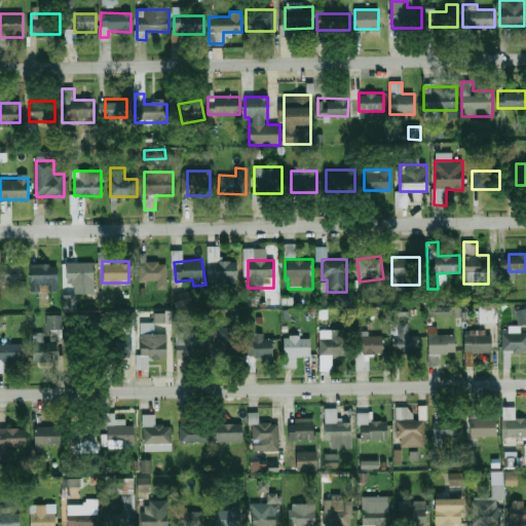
[(68,283),(76,283),(76,295),(67,295),(67,309),(76,309),(79,309),(79,294),(84,294),(84,299),(97,299),(97,262),(68,262),(68,283)]
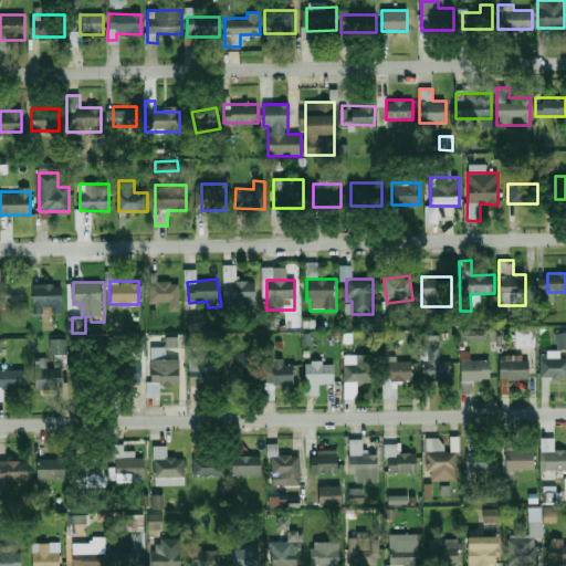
[(168,302),(168,310),(179,310),(179,282),(149,282),(149,302),(168,302)]
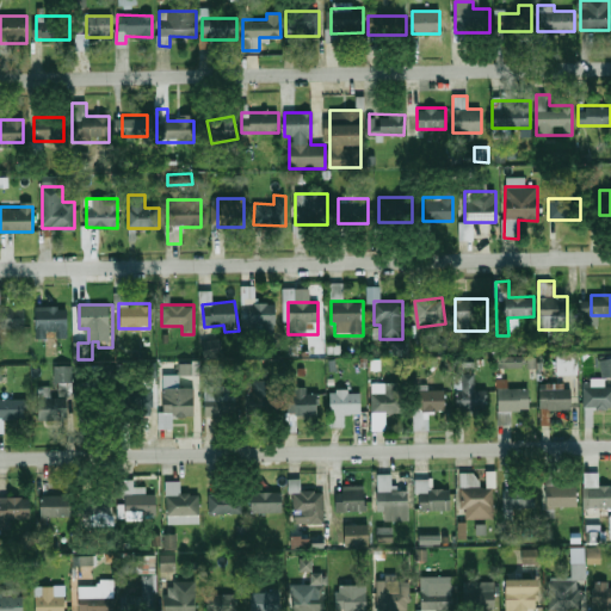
[(276,331),(276,304),(246,304),(246,331),(276,331)]
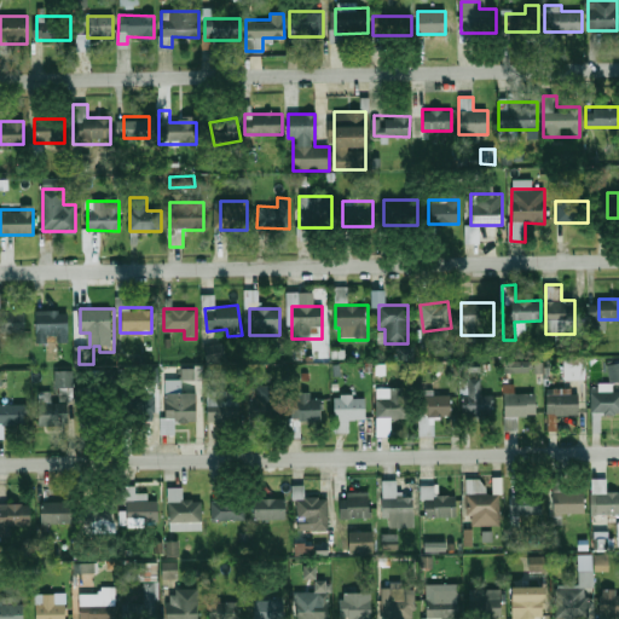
[(0,333),(24,333),(24,312),(0,312),(0,333)]
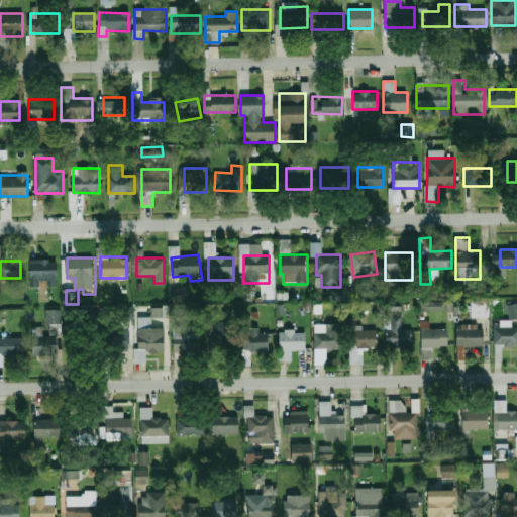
[(55,261),(30,261),(30,284),(55,284),(55,261)]
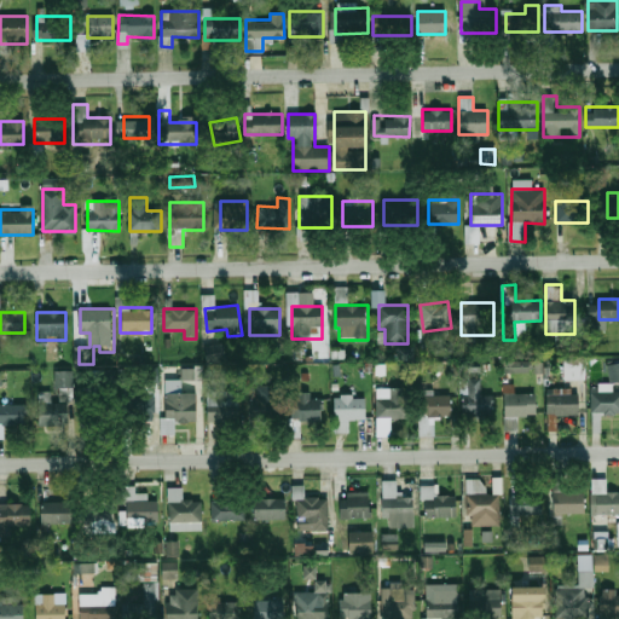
[(204,345),(206,364),(225,363),(224,343),(204,345)]
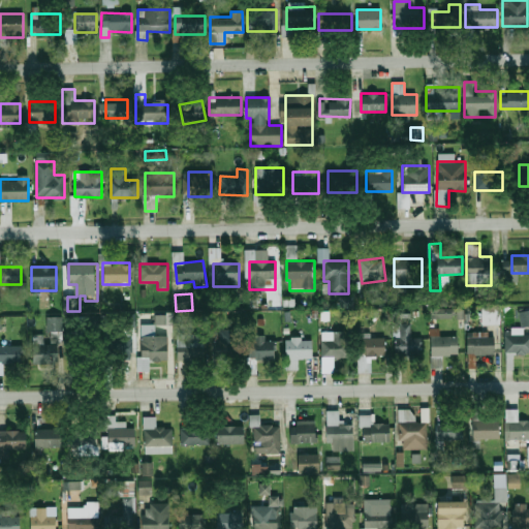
[(339,308),(353,307),(352,296),(338,296),(339,308)]
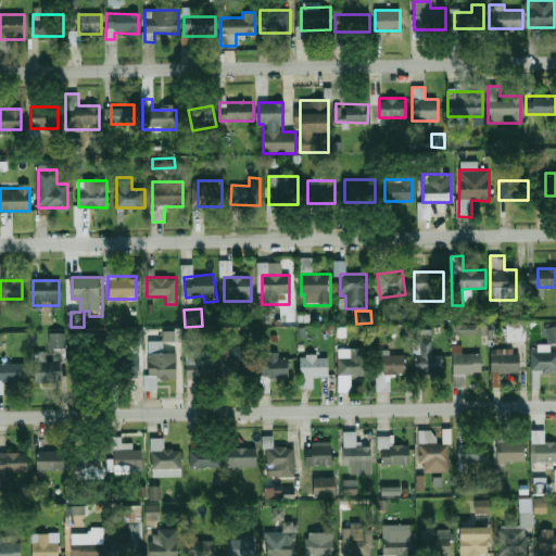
[(525,341),(525,323),(506,323),(506,341),(525,341)]
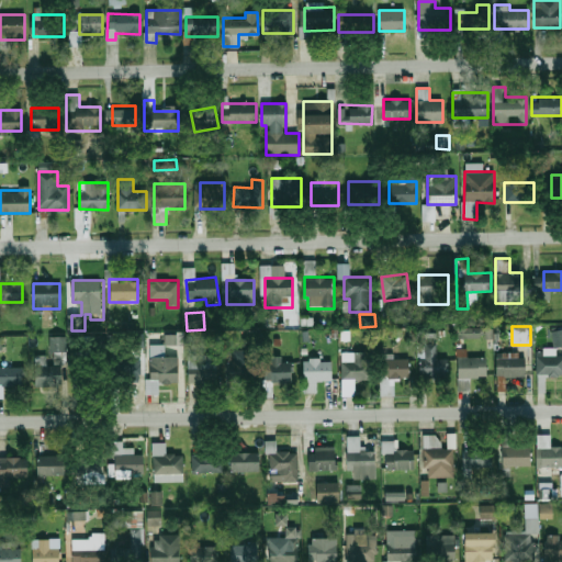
[(561,328),(551,330),(553,348),(561,346),(561,328)]
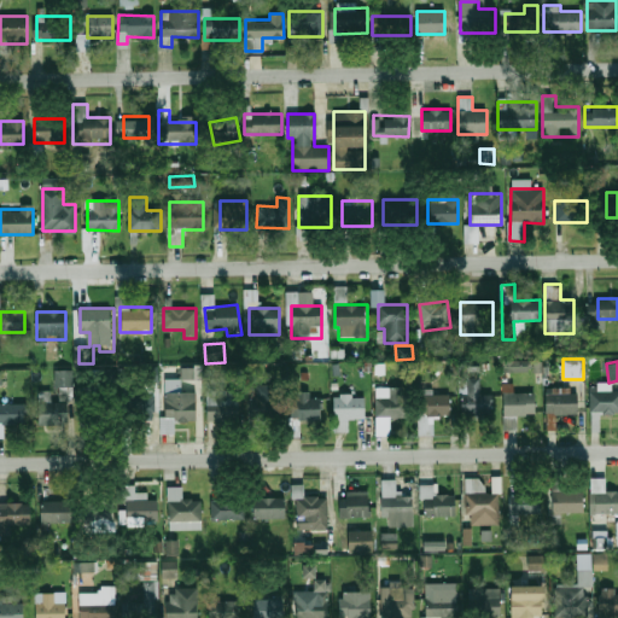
[(57,388),(56,369),(74,369),(74,386),(57,388)]
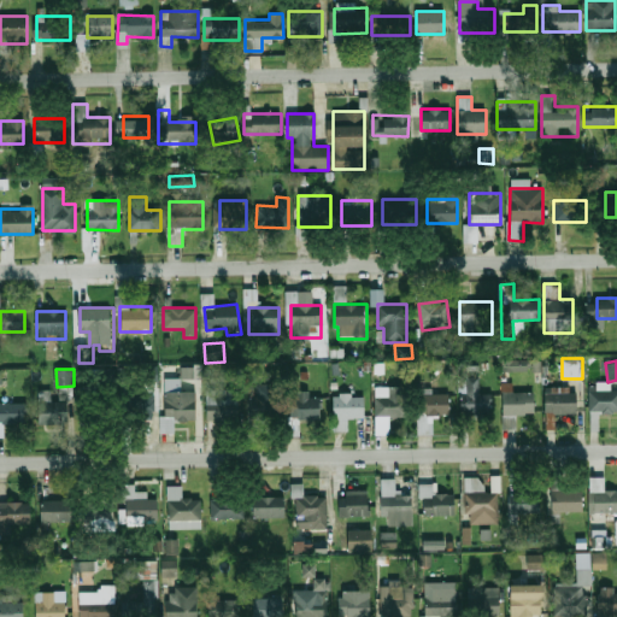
[(492,394),(479,392),(481,378),(465,376),(459,412),(488,416),(492,394)]
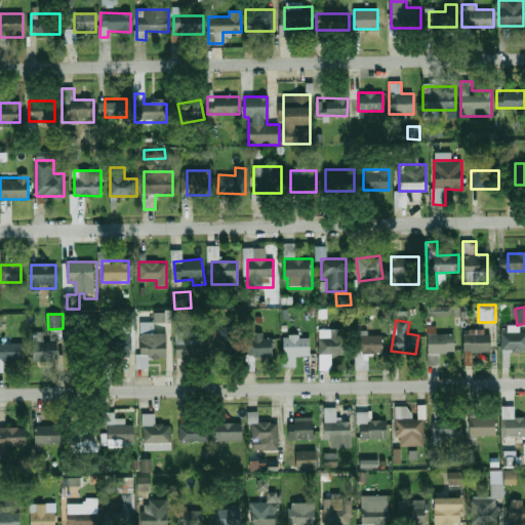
[(71,362),(70,330),(96,329),(96,362),(71,362)]
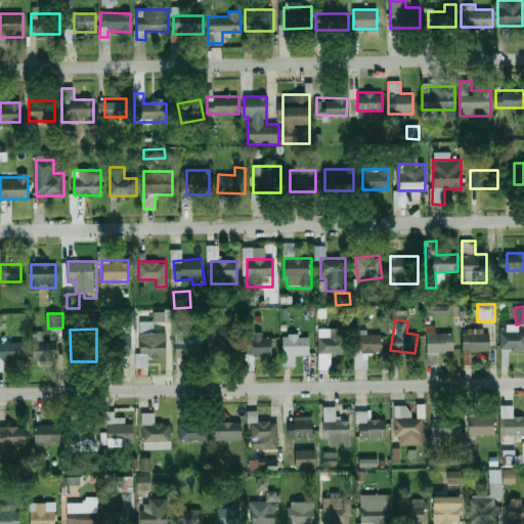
[(318,369),(331,369),(331,353),(338,353),(338,329),(318,329),(318,369)]
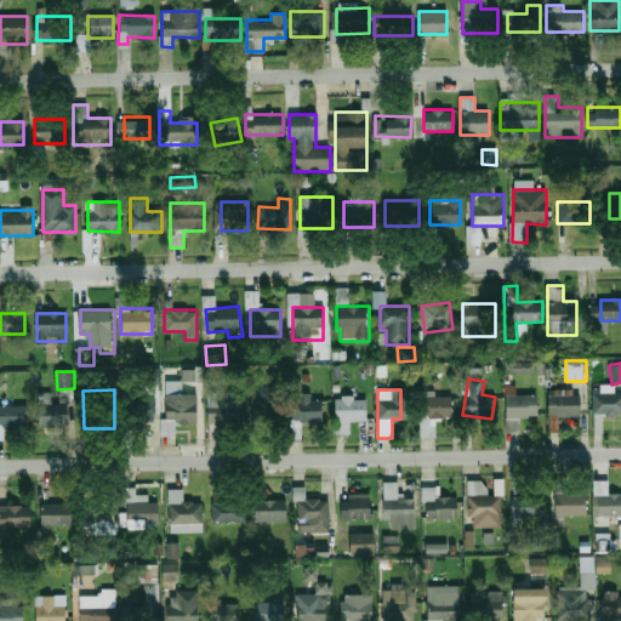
[(620,392),(592,392),(592,414),(620,414),(620,392)]
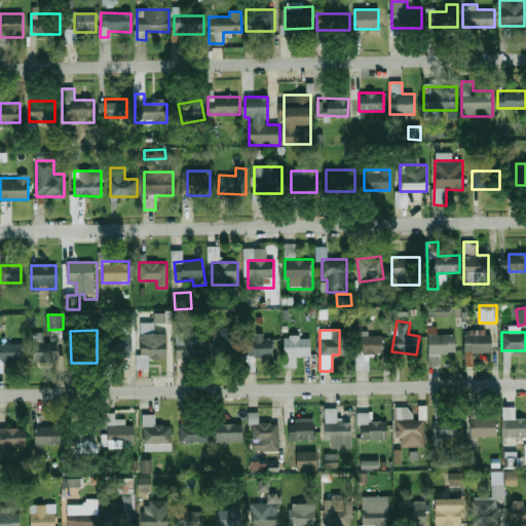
[(167,358),(167,333),(141,333),(141,358),(167,358)]
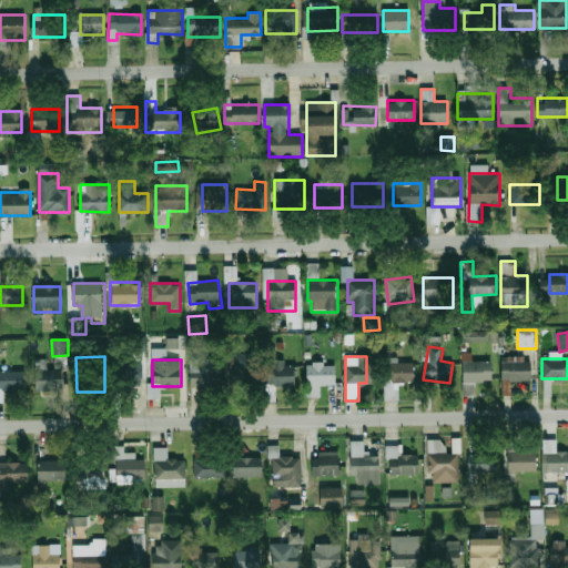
[(220,386),(220,359),(190,359),(190,386),(220,386)]
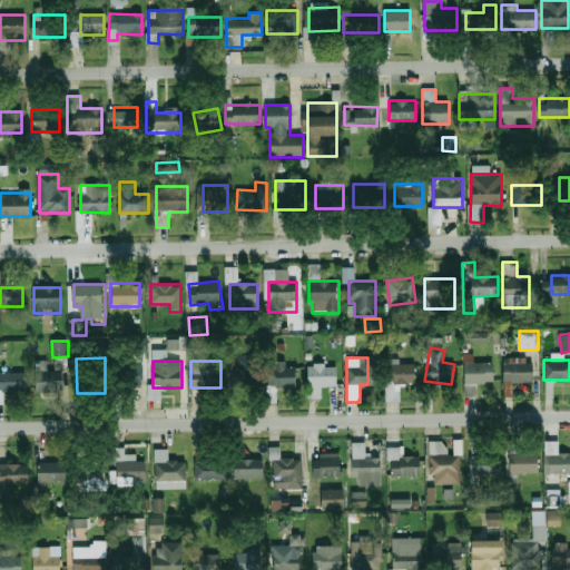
[(504,361),(504,382),(532,382),(532,361),(504,361)]
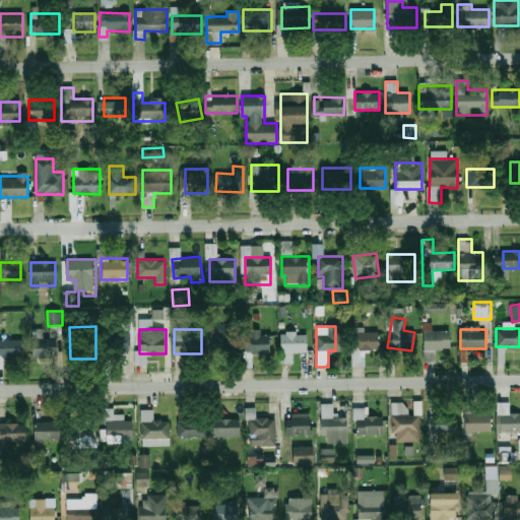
[(245,330),(245,366),(253,366),(253,353),(268,353),(268,330),(245,330)]
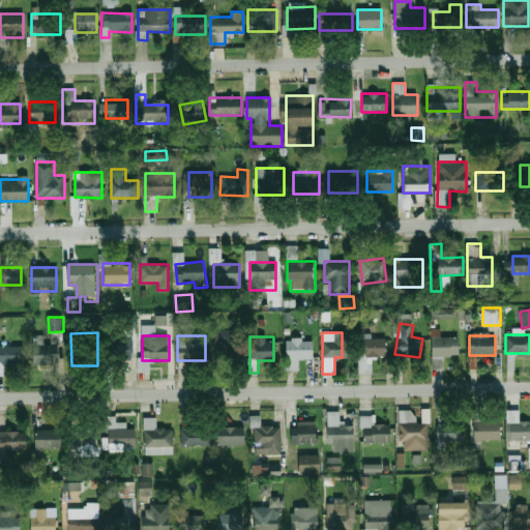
[(458,355),(458,336),(432,336),(432,369),(443,369),(443,355),(458,355)]
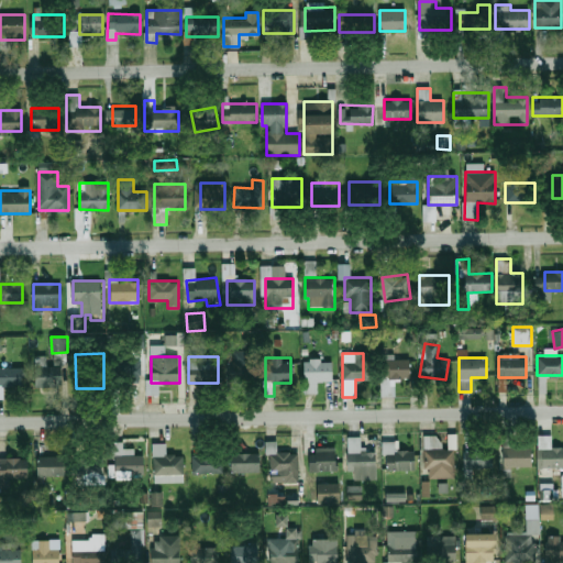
[(409,359),(381,359),(381,378),(409,378),(409,359)]
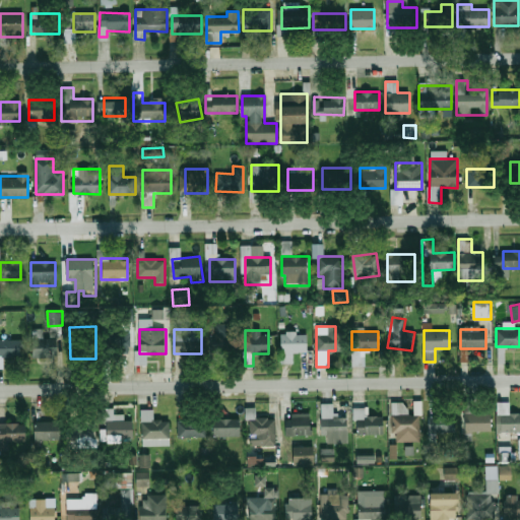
[(280,332),(280,362),(293,362),(293,352),(307,352),(307,332),(280,332)]
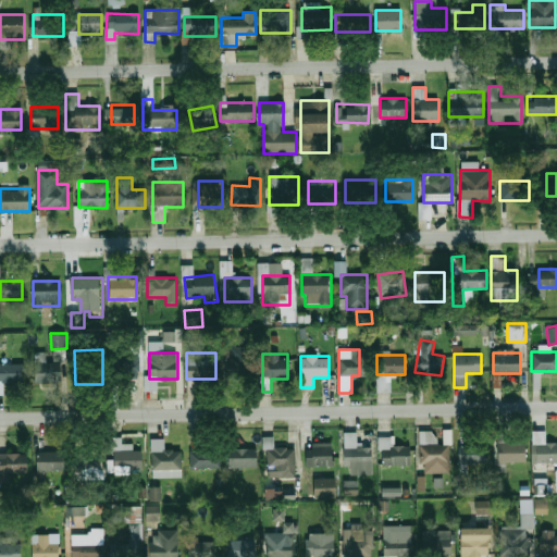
[(119,357),(119,380),(138,380),(138,357),(119,357)]
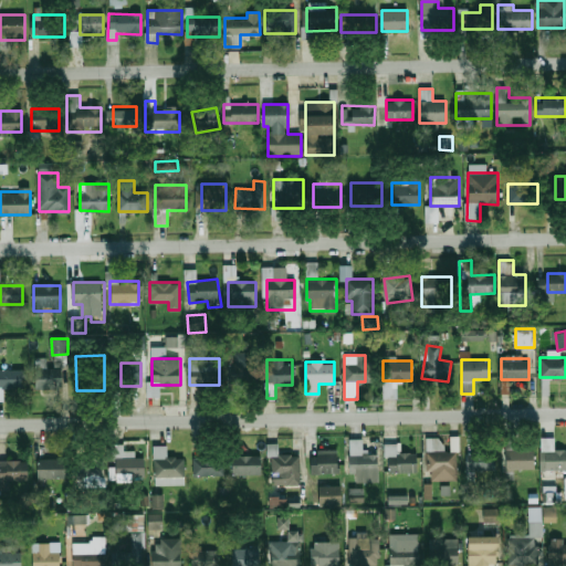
[(230,387),(255,387),(255,365),(230,365),(230,387)]
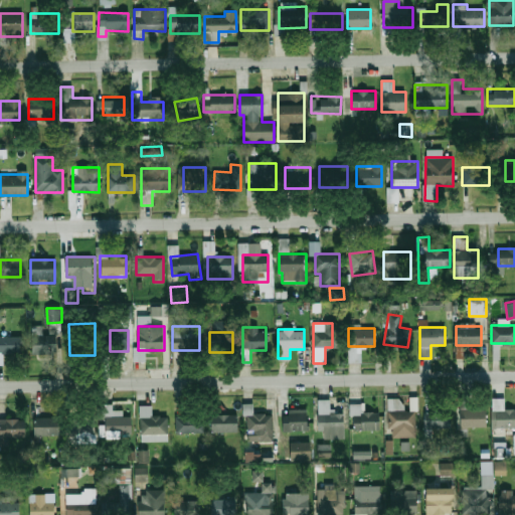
[(57,334),(31,334),(31,352),(57,352),(57,334)]
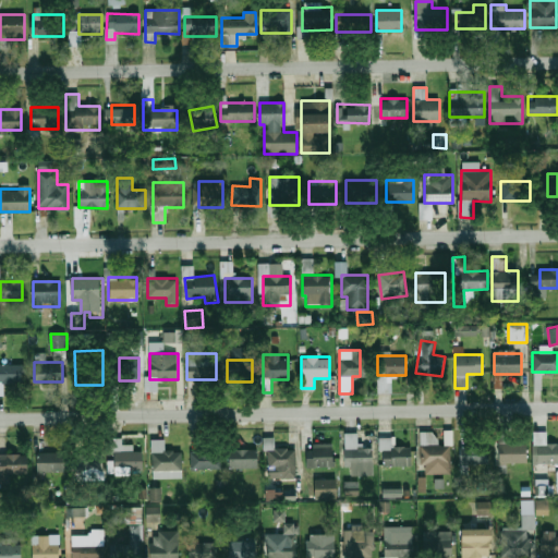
[(0,383),(22,383),(22,364),(0,364),(0,383)]
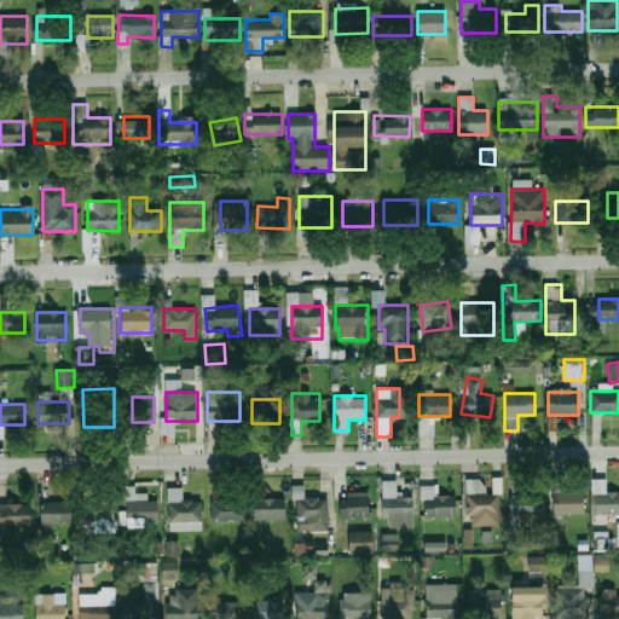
[(618,513),(618,492),(618,491),(607,491),(606,479),(593,480),(593,493),(590,493),(590,514),(618,513)]
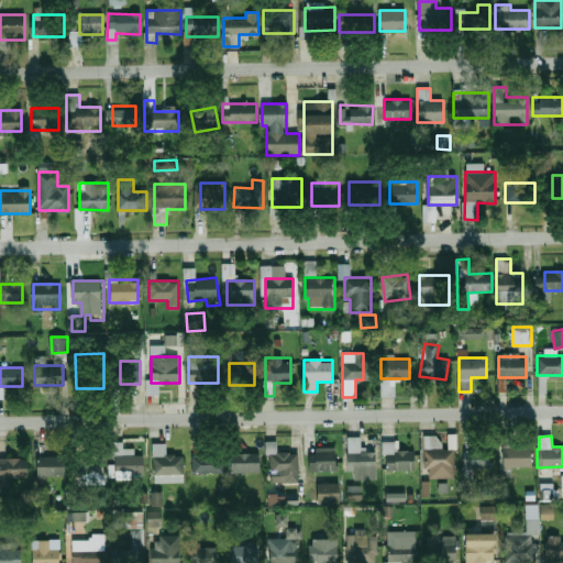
[(348,471),(355,471),(355,479),(375,479),(375,451),(361,451),(361,437),(348,437),(348,471)]
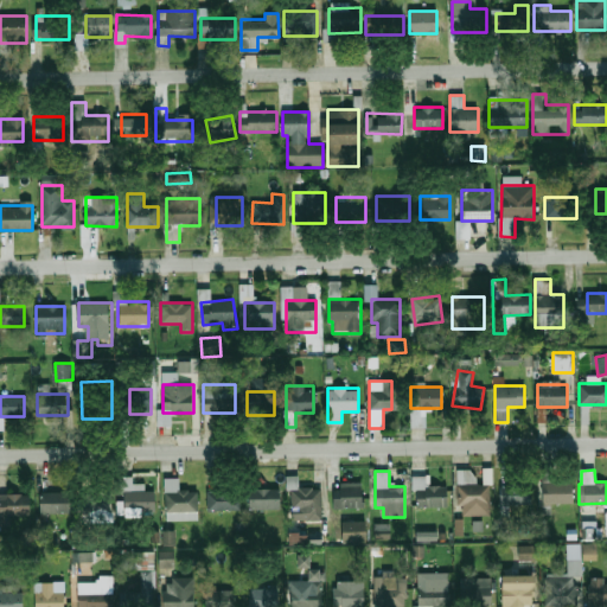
[(448,508),(448,487),(427,487),(427,477),(414,477),(414,508),(448,508)]
